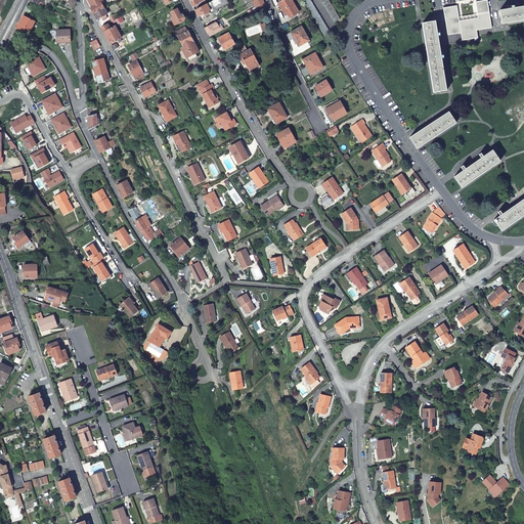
[(86,0),(94,13),(104,8),(101,2),(102,2),(101,0),(86,0)]
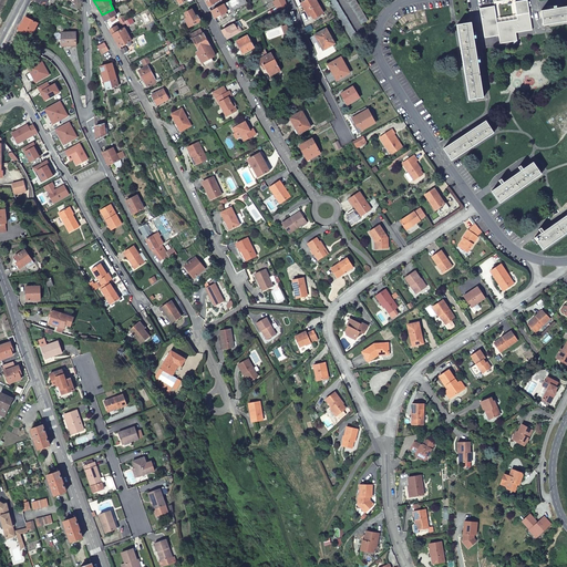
[(229,0),(212,10),(216,19),(222,16),(228,12),(227,11),(246,0),(245,0),(229,0)]
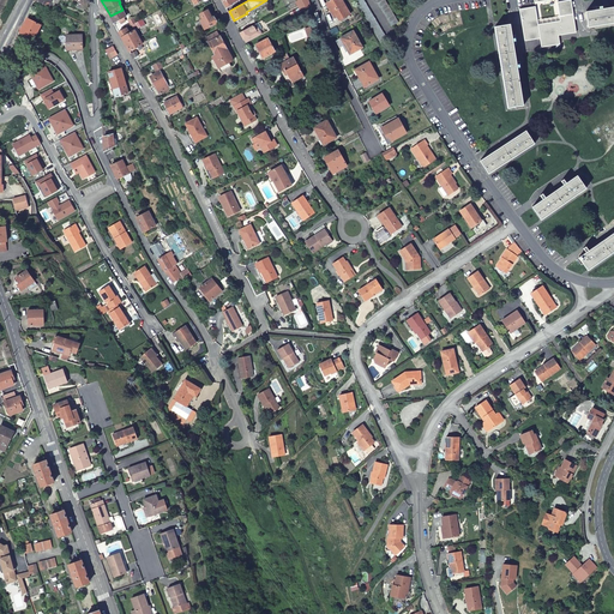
[(307,0),(296,0),(295,1),(301,12),(311,7),(307,0)]
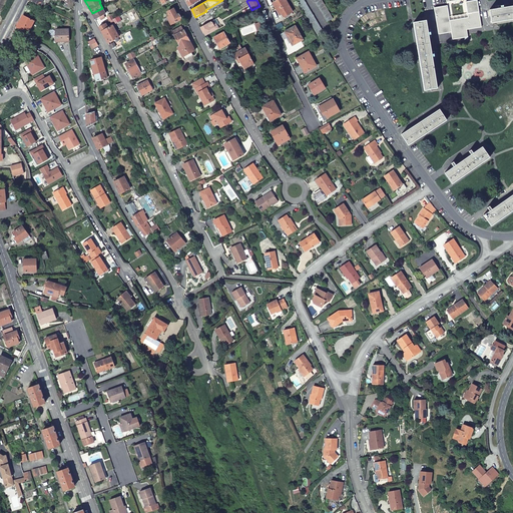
[(295,10),(287,0),(277,0),(274,3),(285,18),(295,10)]
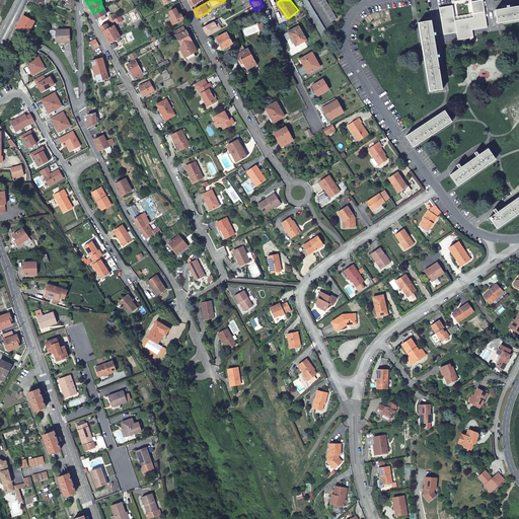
[(325,0),(317,0),(331,22),(338,19),(334,12),(325,0)]
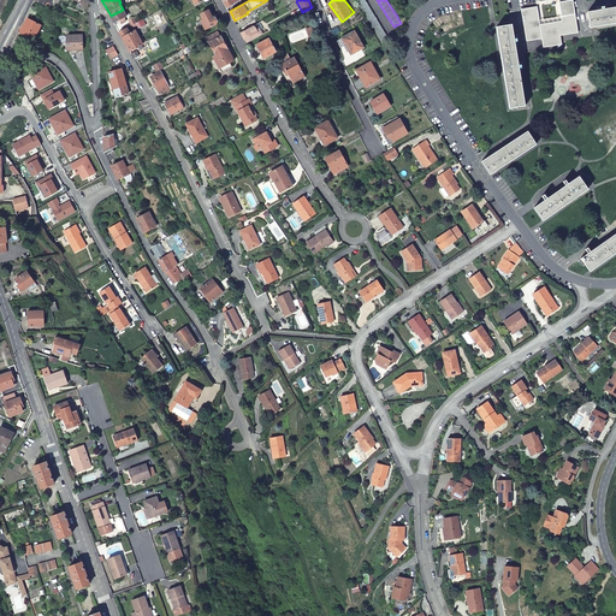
[(563,21),(540,24),(543,39),(544,47),(557,45),(558,48),(563,47),(561,35),(579,33),(573,0),(560,3),(563,21)]
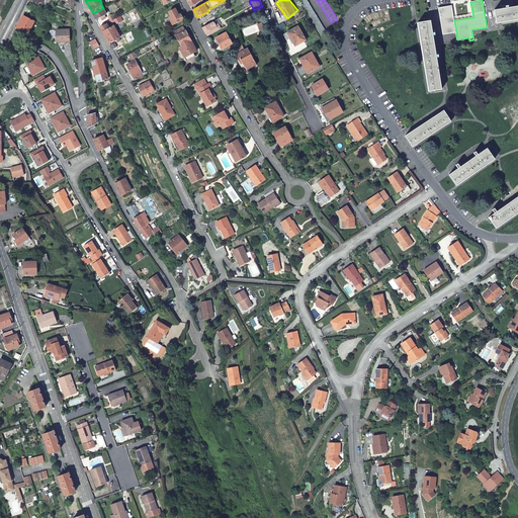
[(443,34),(456,32),(454,20),(452,6),(439,7),(439,11),(440,11),(441,22),(443,34)]
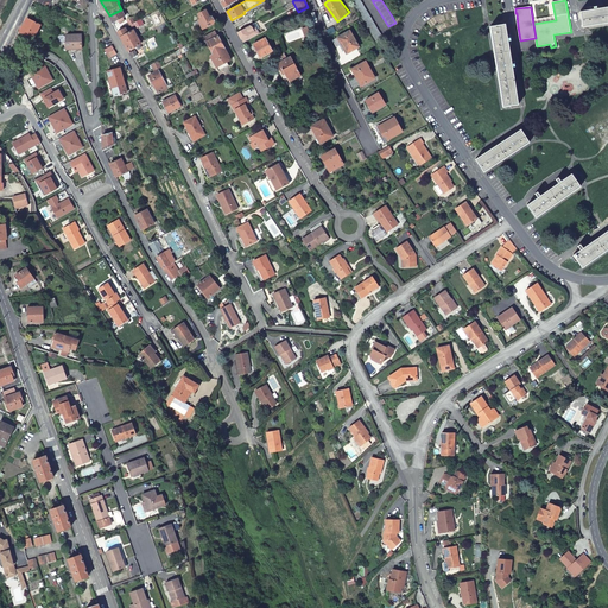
[(607,8),(607,7),(581,12),(583,27),(607,23),(607,8)]
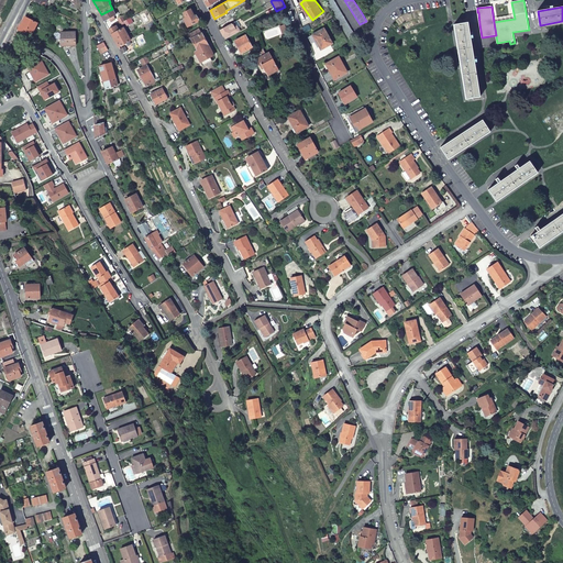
[(101,14),(105,21),(117,14),(112,9),(101,14)]
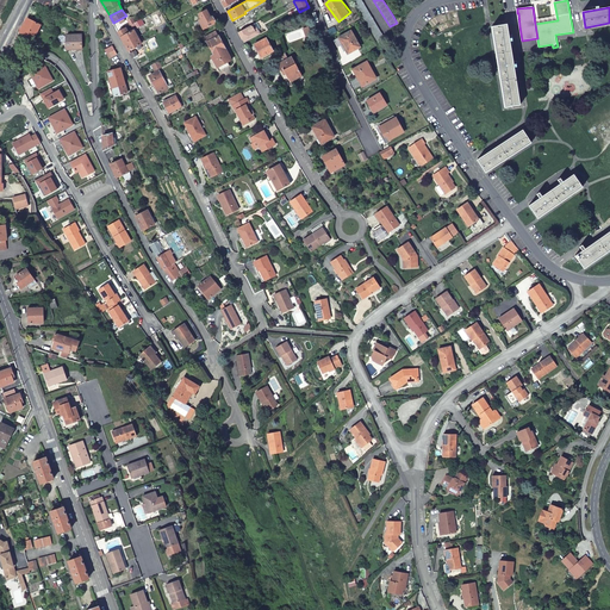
[(211,17),(207,10),(198,13),(201,19),(198,20),(204,31),(217,24),(212,17),(211,17)]
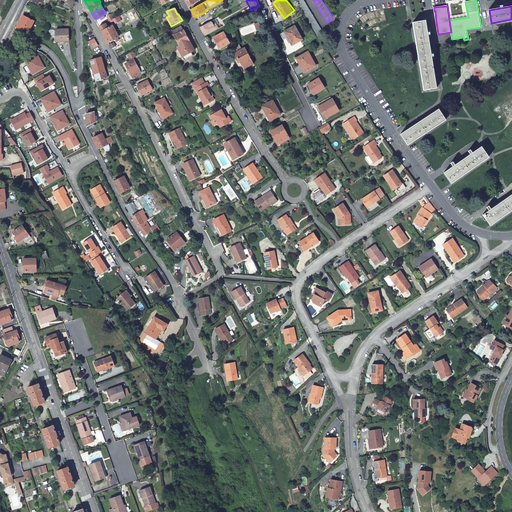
[(33,21),(23,16),(17,27),(28,33),(33,21)]
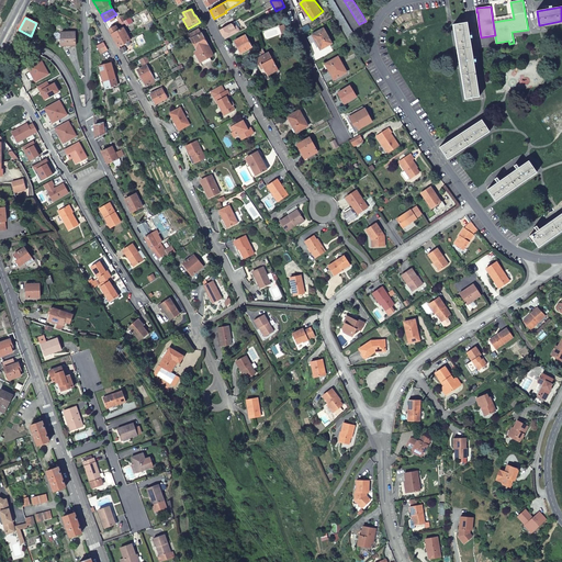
[(453,24),(458,49),(471,47),(468,22),(453,24)]
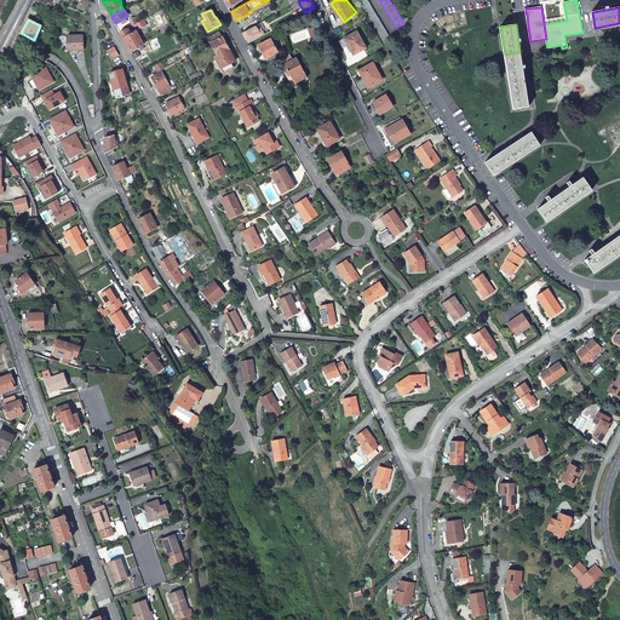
[(248,44),(264,34),(263,32),(260,33),(257,27),(256,26),(242,34),(247,41),(248,44)]
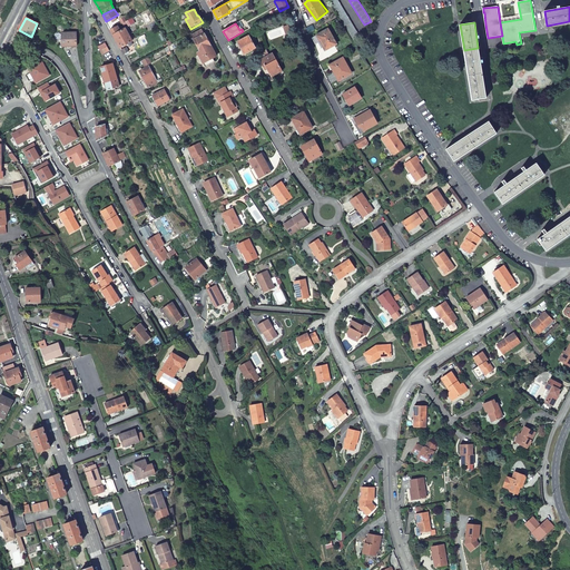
[(117,41),(129,35),(125,28),(119,31),(117,28),(118,27),(117,26),(117,27),(110,30),(117,41)]
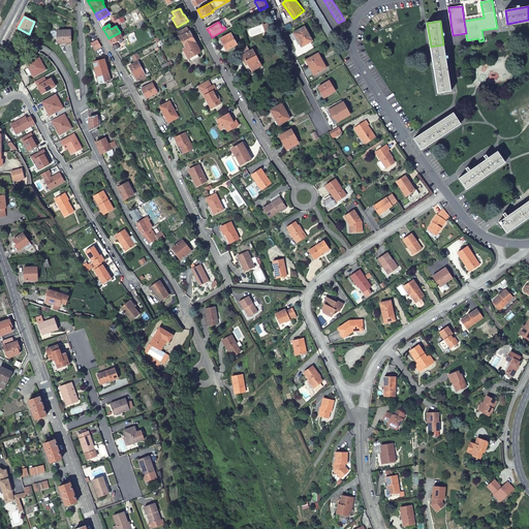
[(183,51),(196,42),(190,30),(189,31),(187,27),(178,32),(180,35),(179,36),(184,47),(182,49),(183,51)]
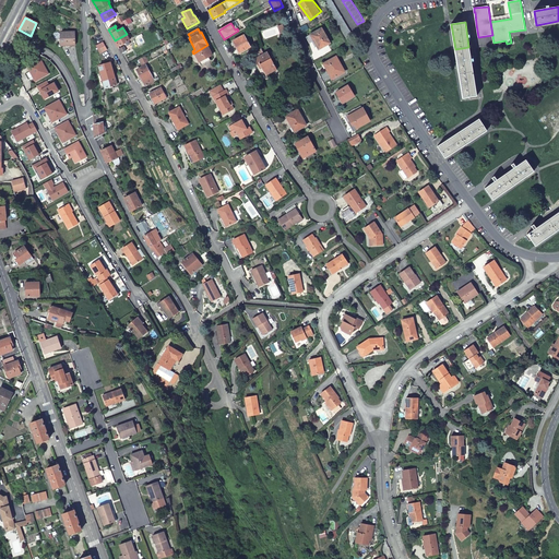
[(58,31),(59,42),(64,42),(64,44),(73,44),(73,31),(58,31)]
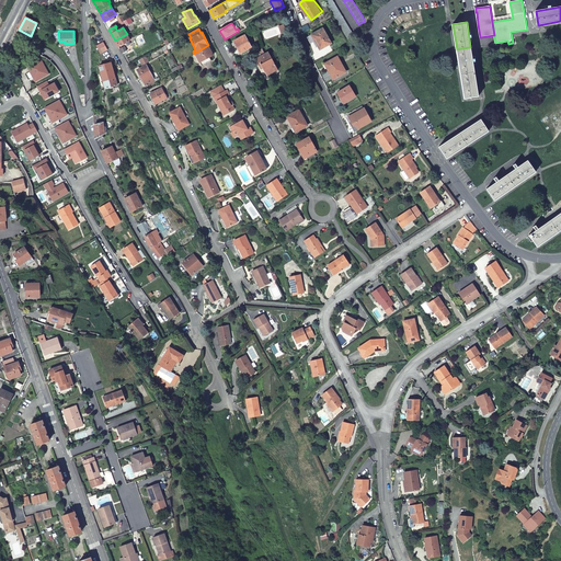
[(331,45),(322,31),(311,36),(319,49),(323,47),(324,49),(331,45)]
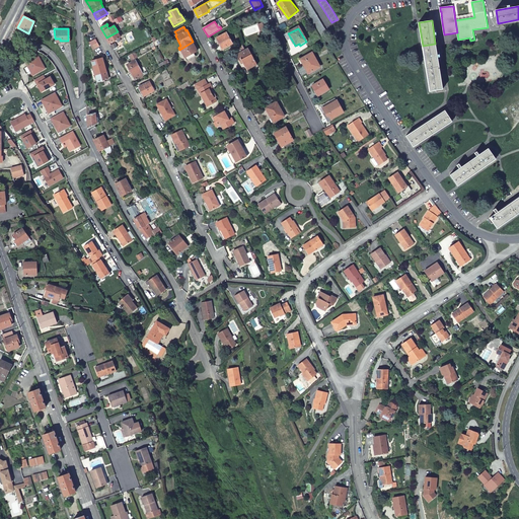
[(106,38),(109,44),(121,38),(119,34),(120,33),(119,32),(118,32),(118,31),(106,38)]
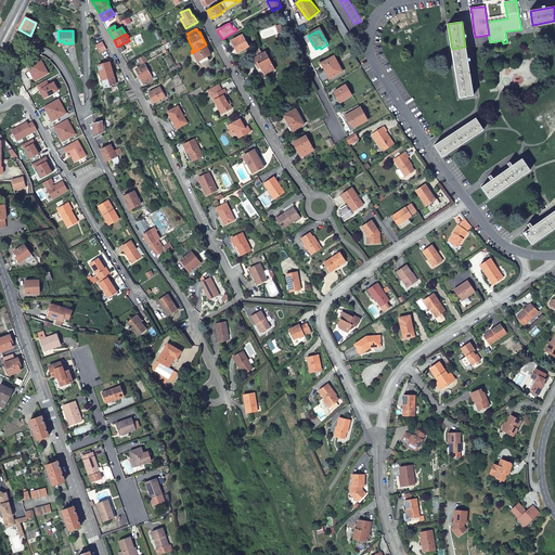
[(249,48),(242,34),(230,40),(237,54),(249,48)]
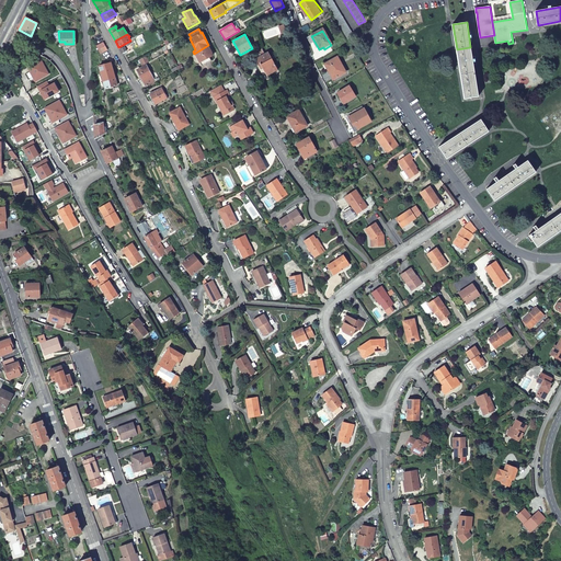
[(194,54),(199,64),(201,63),(202,66),(210,60),(209,58),(214,56),(208,45),(194,54)]
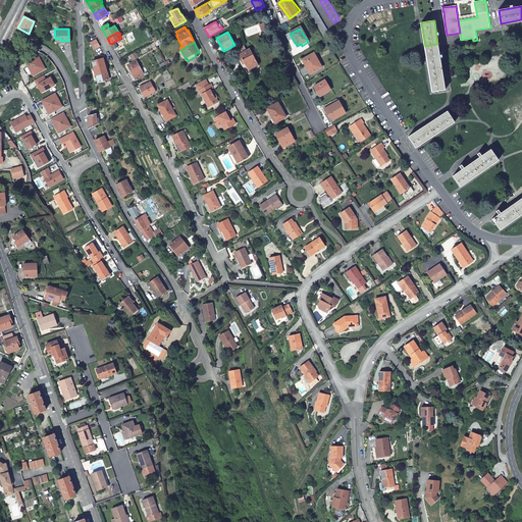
[(437,44),(425,46),(428,68),(441,66),(437,44)]
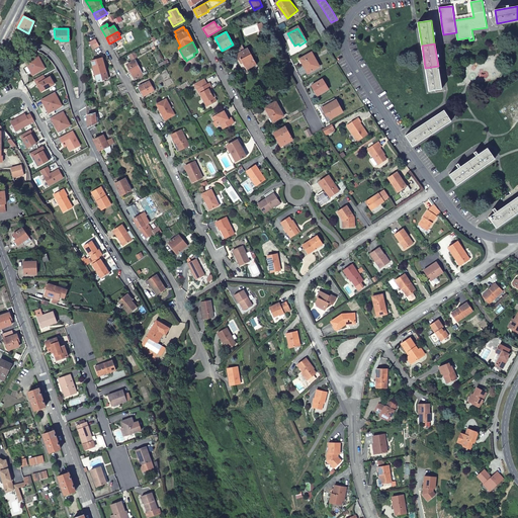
[(245,50),(243,46),(236,50),(238,54),(237,54),(238,56),(237,56),(242,64),(243,63),(248,72),(258,66),(248,48),(245,50)]
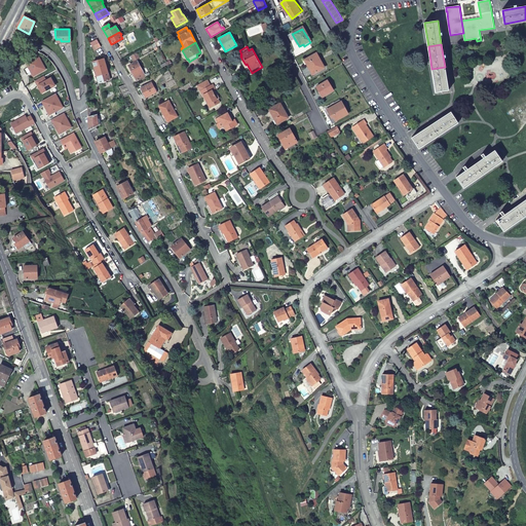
[(328,66),(320,52),(308,59),(308,58),(305,59),(306,61),(304,62),(312,75),(328,66)]
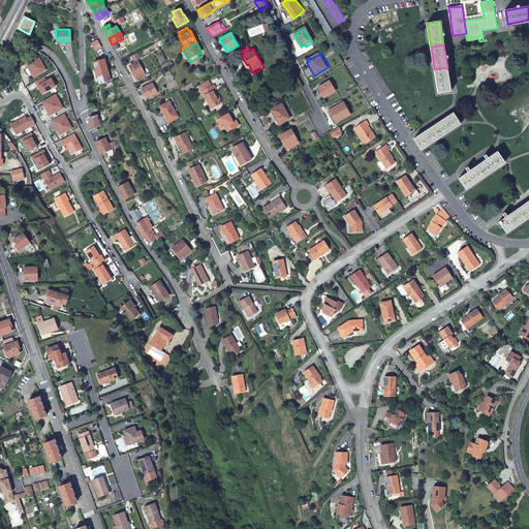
[(29,67),(34,78),(47,70),(39,57),(28,63),(30,67),(29,67)]
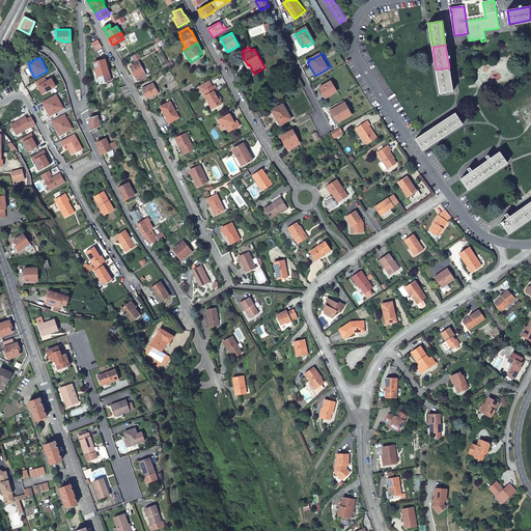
[(99,84),(110,81),(105,59),(93,62),(99,84)]
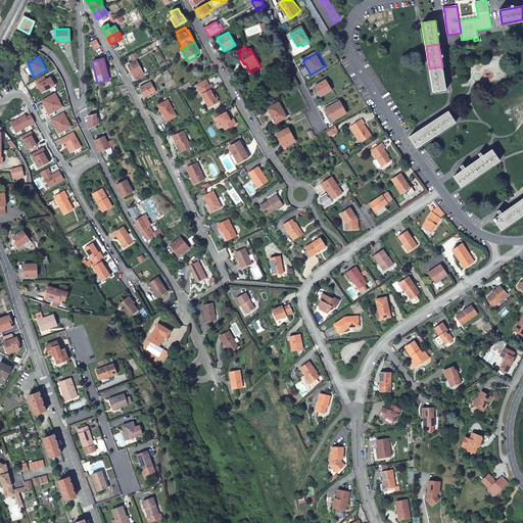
[(136,81),(144,77),(136,60),(127,65),(136,81)]
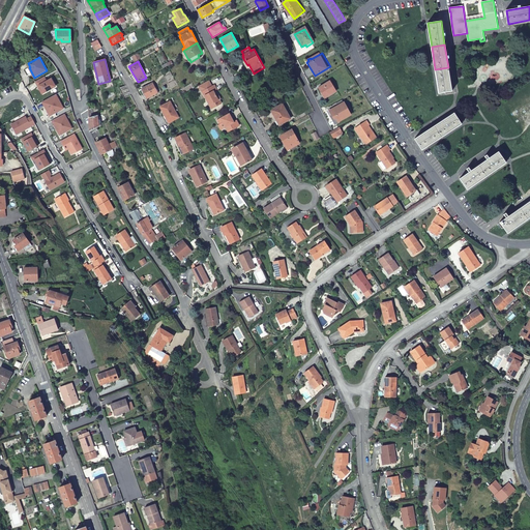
[(448,67),(435,69),(439,93),(451,91),(448,67)]
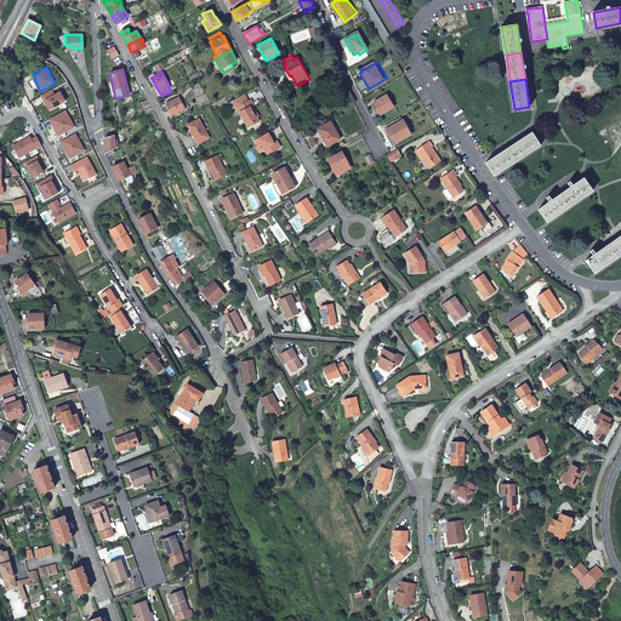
[(52,91),(43,97),(45,102),(46,101),(51,110),(66,102),(60,93),(55,96),(52,91)]
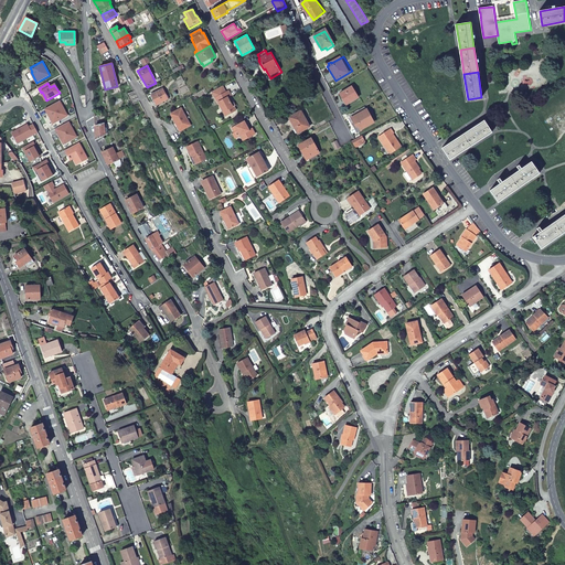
[(214,98),(215,98),(220,106),(225,116),(235,110),(228,97),(231,95),(228,92),(225,93),(223,95),(220,87),(211,92),(214,98)]
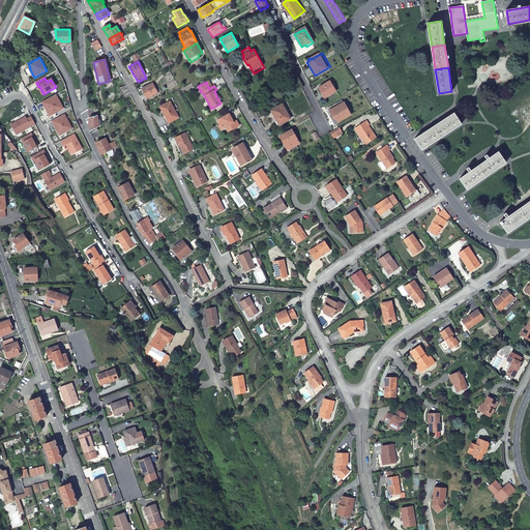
[(336,92),(330,83),(320,88),(326,98),(336,92)]
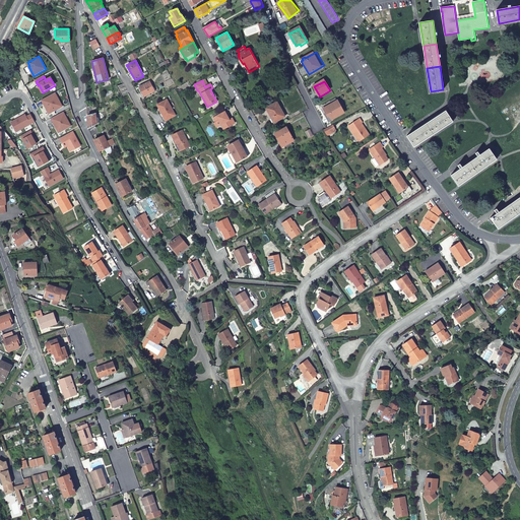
[(154,91),(149,82),(139,87),(144,96),(154,91)]
